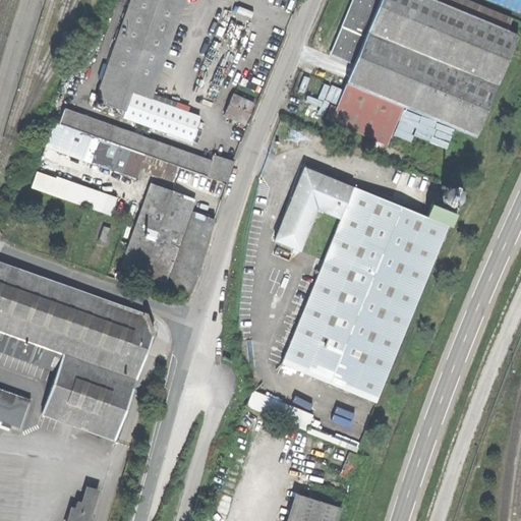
[(190,139),(198,115),(150,98),(183,0),(129,0),(93,104),(190,139)]
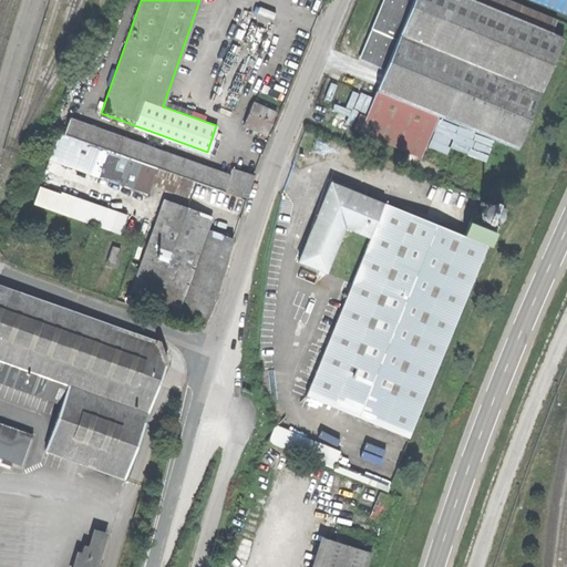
[(360,133),(423,160),(440,117),(517,150),(564,40),(552,35),(557,23),(502,0),(414,0),(414,2),(409,0),(388,0),(375,29),(363,60),(387,70),(360,133)]
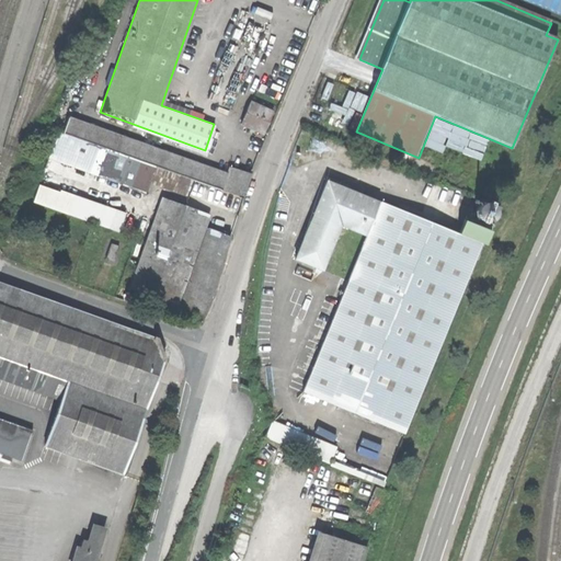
[(231,110),(272,12),(245,1),(205,99),(231,110)]
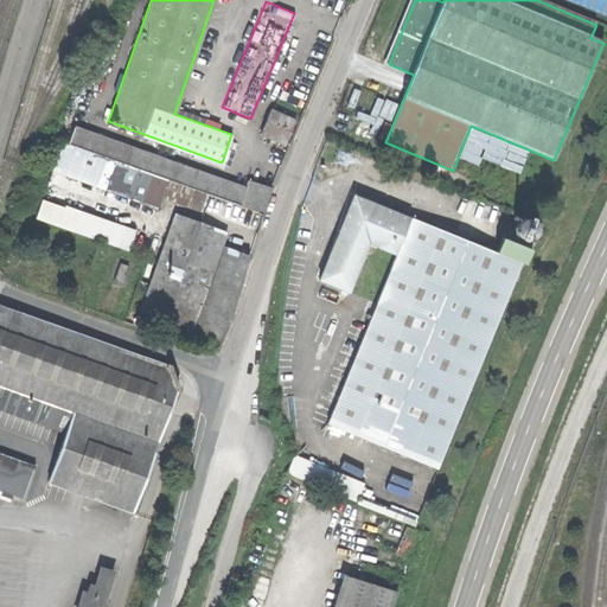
[(291,133),(295,120),(270,109),(261,133),(285,144),(291,133)]
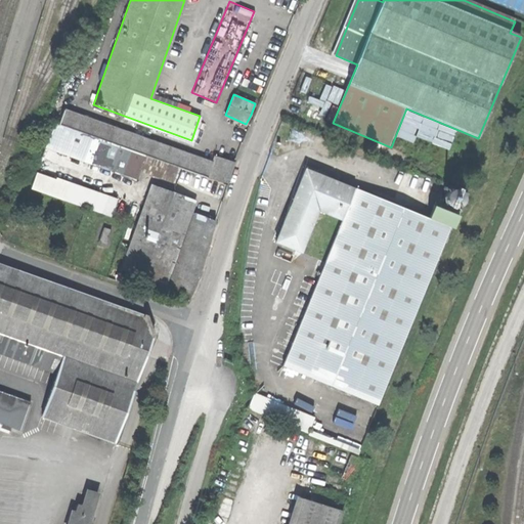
[(306,117),(324,124),(333,104),(313,97),(306,117)]
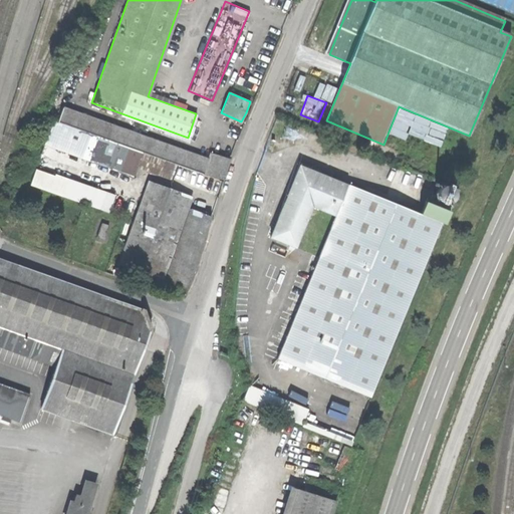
[(62,104),(56,120),(168,161),(224,181),(231,159),(211,151),(208,158),(62,104)]
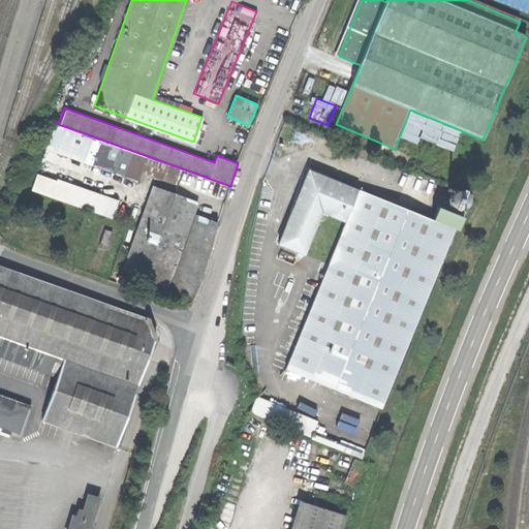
[(37,145),(136,181),(142,167),(167,177),(173,165),(58,124),(48,120),(37,145)]
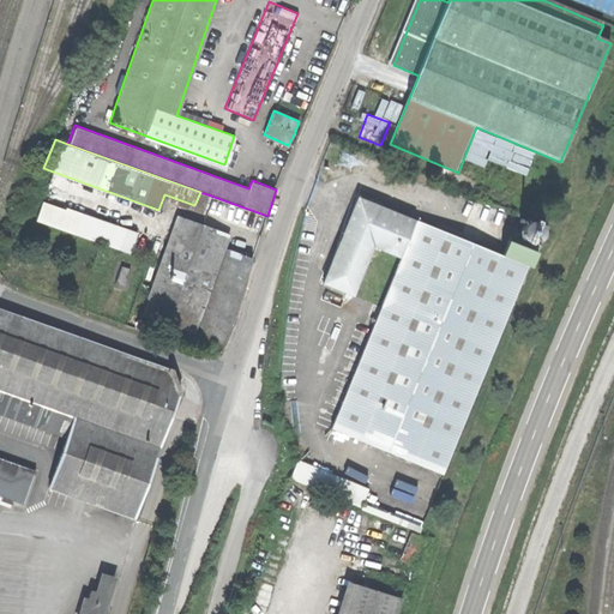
[(332,428),(443,475),(511,307),(517,309),(523,296),(517,294),(528,268),(501,257),(416,222),(416,223),(359,199),(333,259),(324,282),(353,295),(373,245),(402,257),(332,428)]
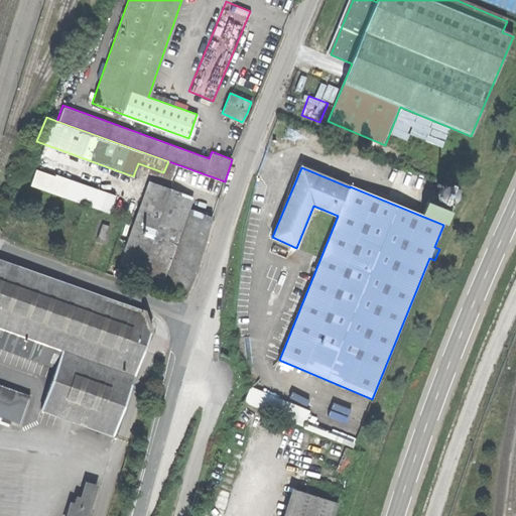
[(93,206),(111,212),(116,198),(37,169),(32,183),(93,206)]
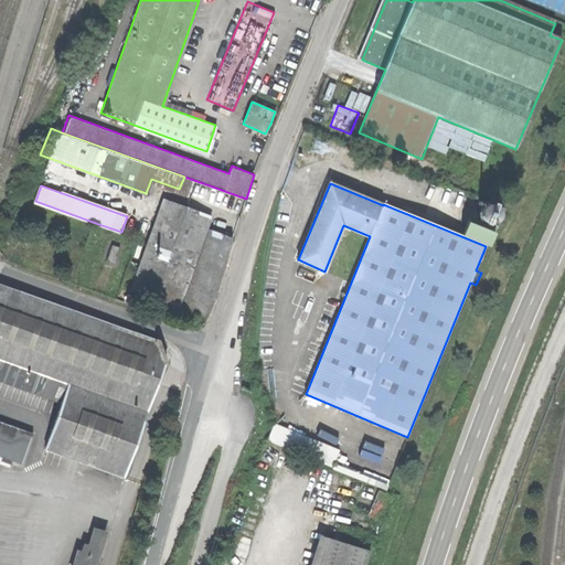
[(155,298),(204,315),(213,296),(232,237),(208,228),(212,215),(164,198),(155,223),(156,225),(141,265),(140,266),(131,290),(155,298)]
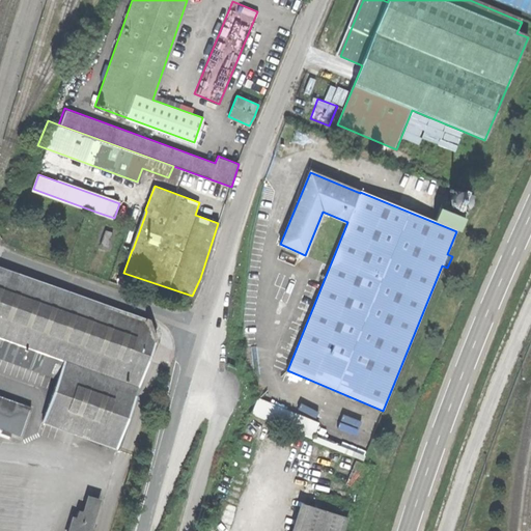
[(448,201),(445,206),(464,214),(471,196),(455,190),(454,192),(451,190),(449,193),(452,193),(450,195),(452,196),(450,202),(448,201)]
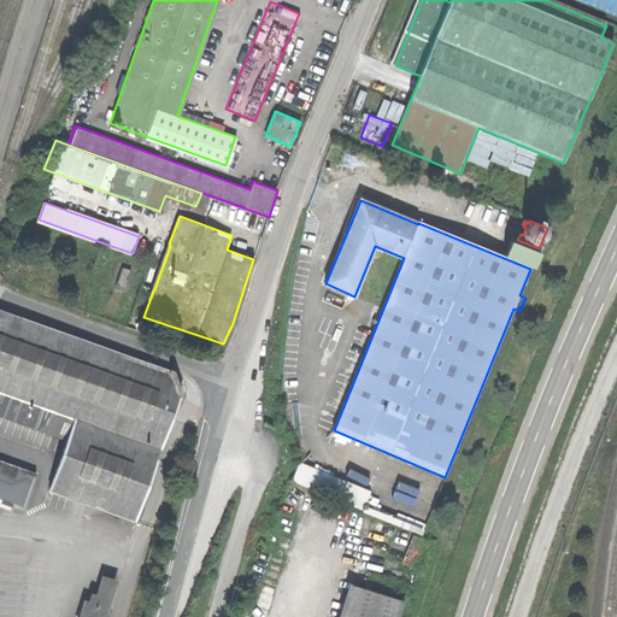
[(512,238),(504,258),(530,269),(533,270),(540,250),(539,248),(517,240),(512,238)]
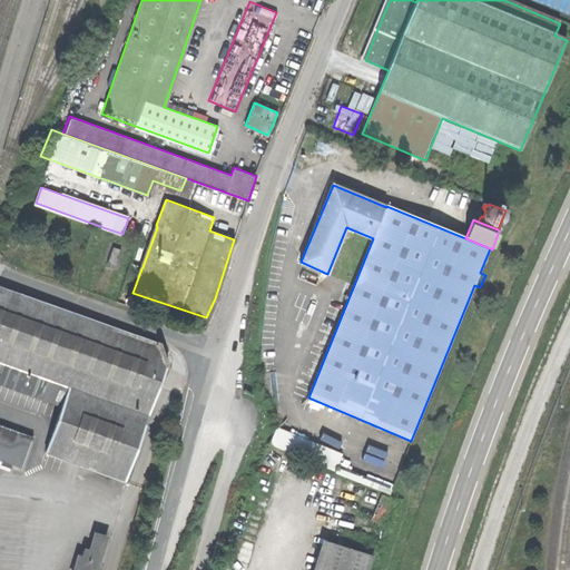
[(108,263),(116,265),(121,249),(114,246),(108,263)]
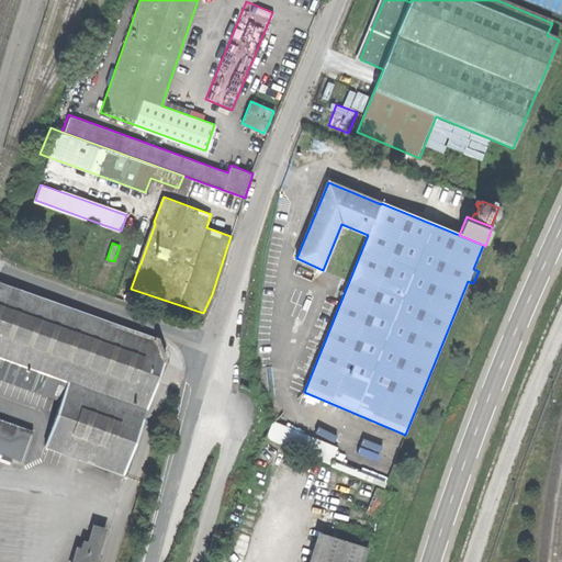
[(0,378),(60,401),(44,447),(123,475),(144,416),(165,358),(158,339),(0,282),(0,378)]
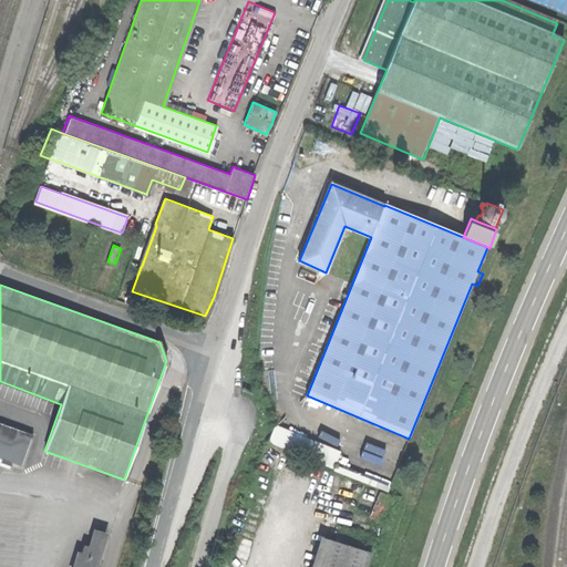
[(12,464),(21,467),(33,435),(0,423),(0,459),(1,460),(3,456),(13,460),(12,464)]
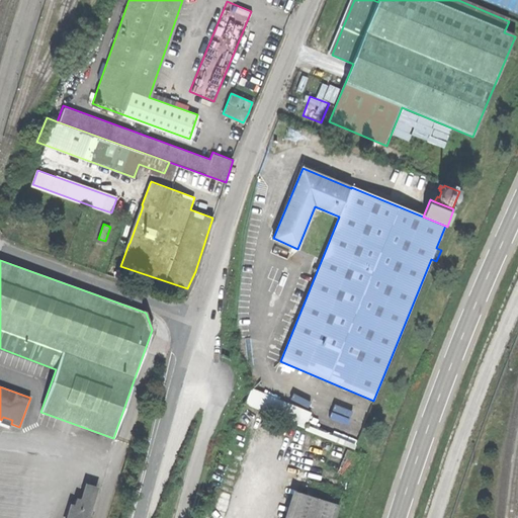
[(249,406),(306,430),(312,417),(255,393),(249,406)]
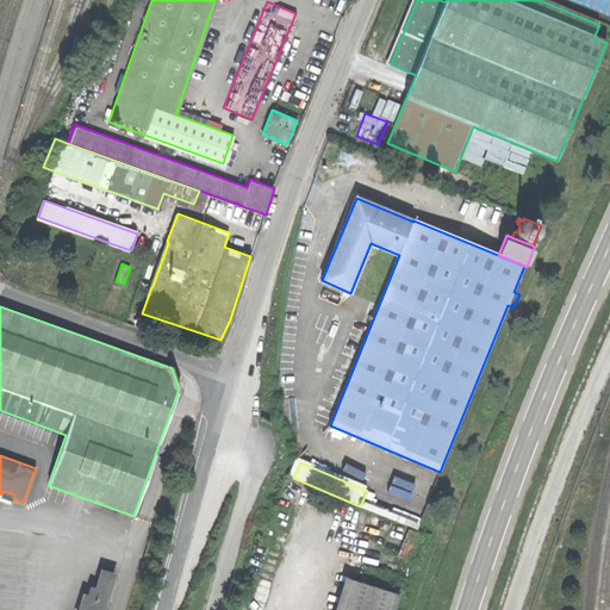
[(399,556),(415,564),(425,536),(411,530),(399,556)]
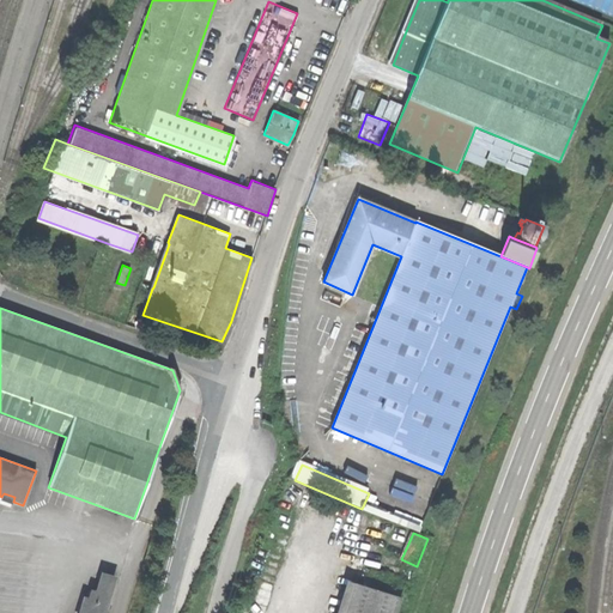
[(104,612),(119,570),(107,566),(98,593),(89,590),(82,612),(104,612)]
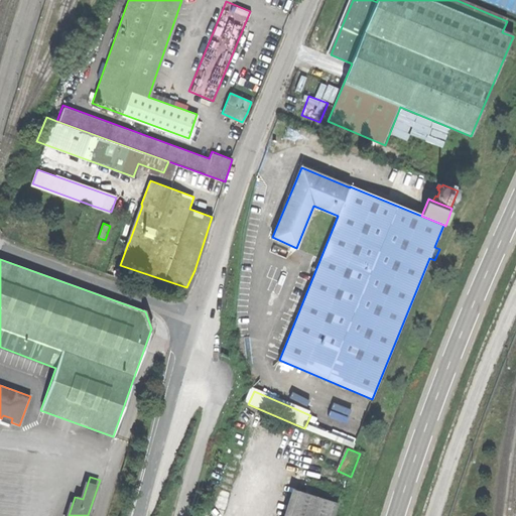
[(304,478),(299,493),(325,501),(330,487),(304,478)]
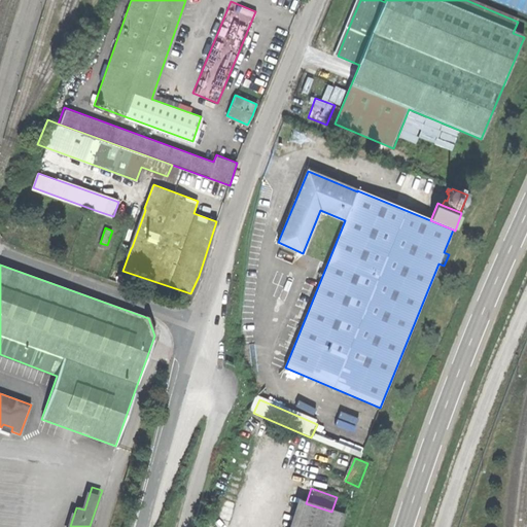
[(338,526),(342,516),(331,512),(306,503),(297,526),(338,526)]
